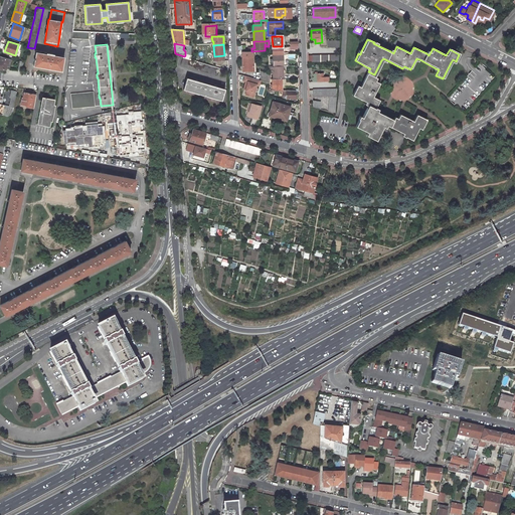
[(273,46),(273,55),(283,55),(283,51),(285,51),(285,46),(283,47),(282,46),(273,46)]
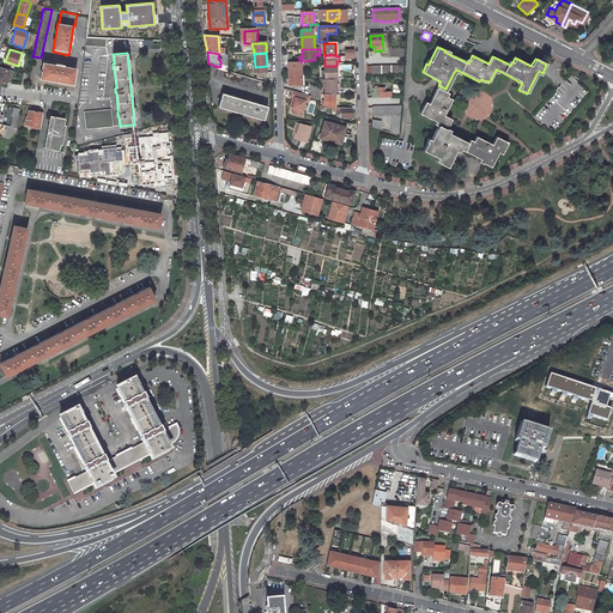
[(236,76),(236,59),(226,56),(228,72),(228,73),(236,76)]
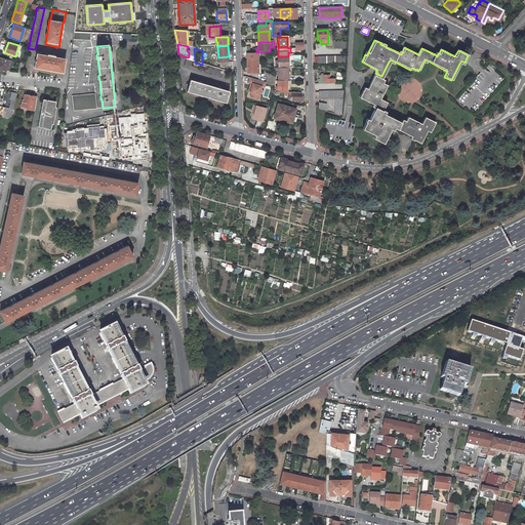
[(66,58),(37,53),(34,67),(63,72),(66,58)]
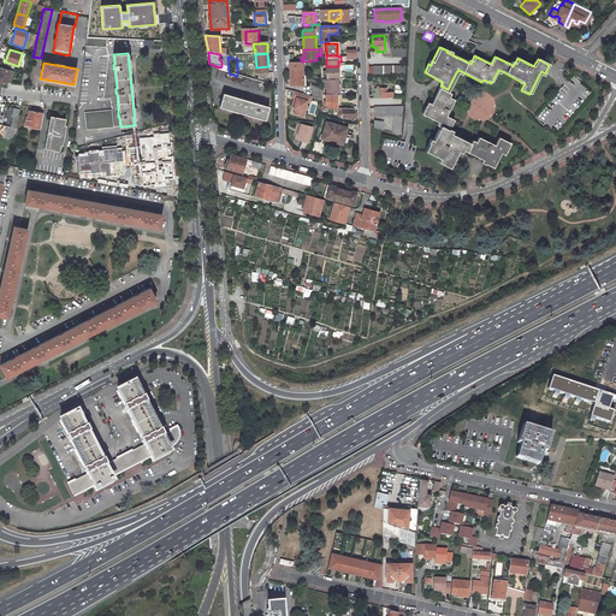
[(11,70),(0,66),(0,81),(6,82),(11,70)]
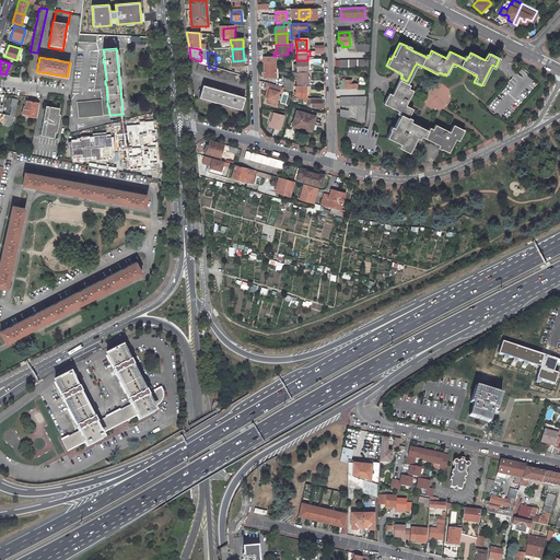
[(307,60),(296,60),(296,63),(293,63),(294,68),(296,67),(296,70),(300,70),(300,72),(307,71),(307,60)]
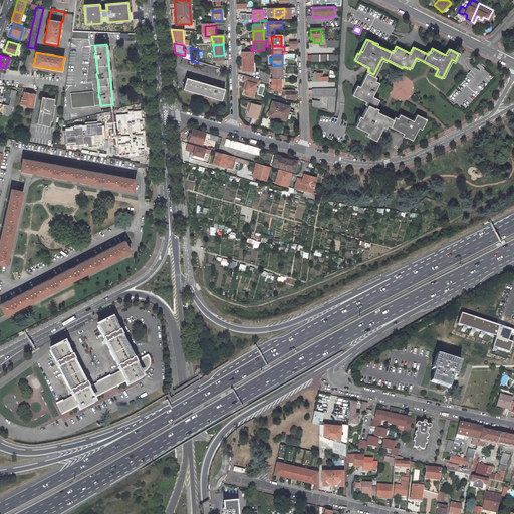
[(224,57),(214,57),(214,66),(220,66),(220,65),(223,64),(222,66),(228,66),(228,61),(224,61),(224,57)]
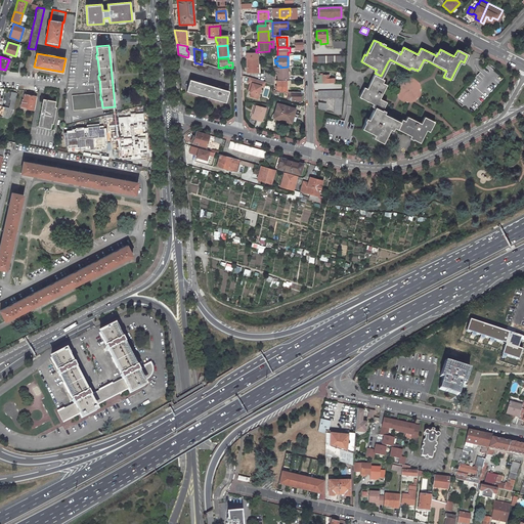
[(247,59),(247,74),(259,73),(258,59),(247,59)]
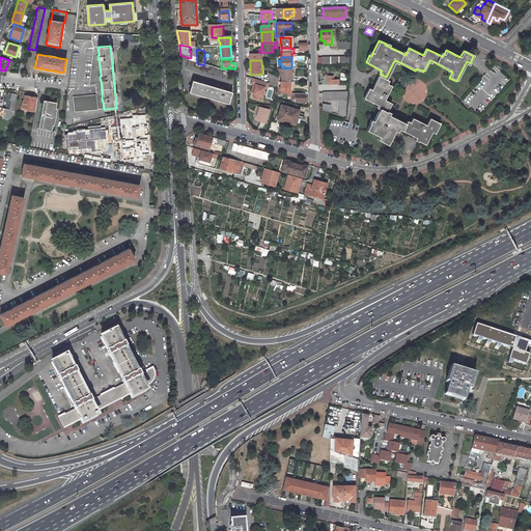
[(190,61),(188,68),(228,81),(230,74),(204,65),(197,63),(193,62),(193,61),(190,61)]
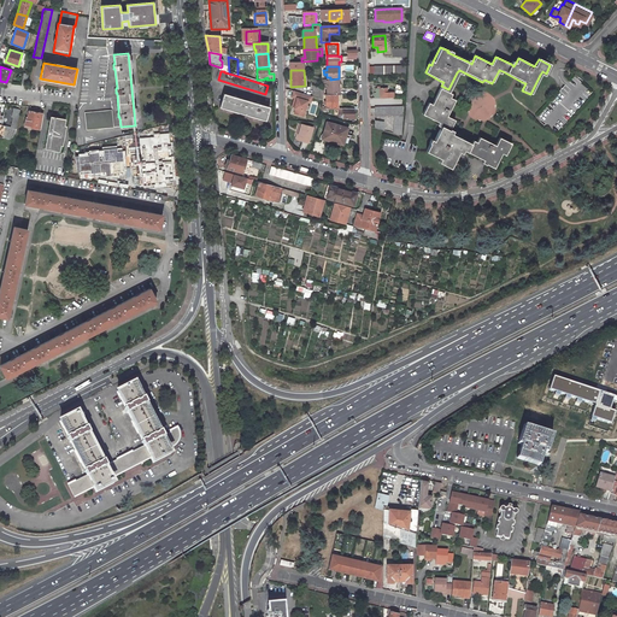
[(327,88),(328,92),(339,92),(339,78),(330,80),(322,80),(322,81),(327,81),(327,84),(322,84),(323,88),(324,88),(327,88)]
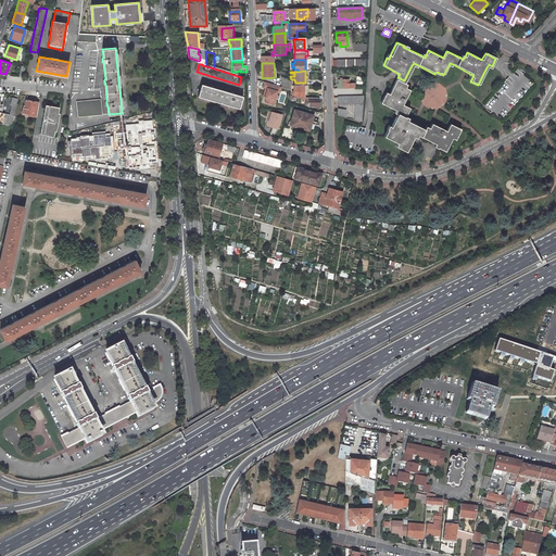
[(290,85),(290,79),(281,77),(282,87),(290,89),(290,85)]
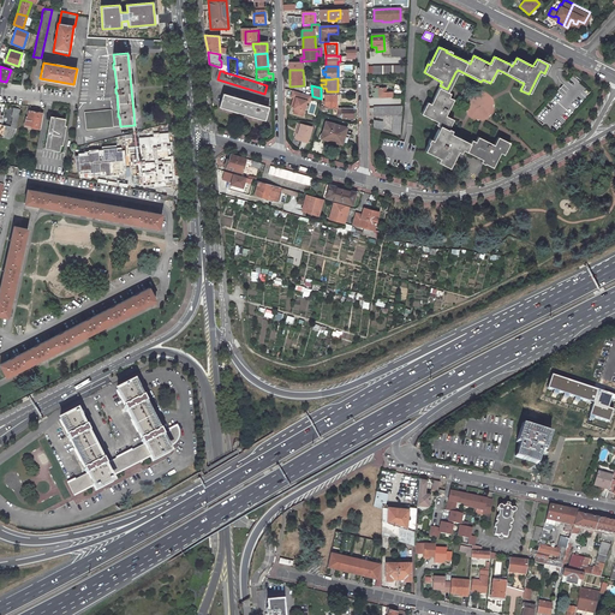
[(389,99),(392,99),(392,94),(386,94),(386,89),(375,89),(375,94),(372,94),(372,99),(389,99)]
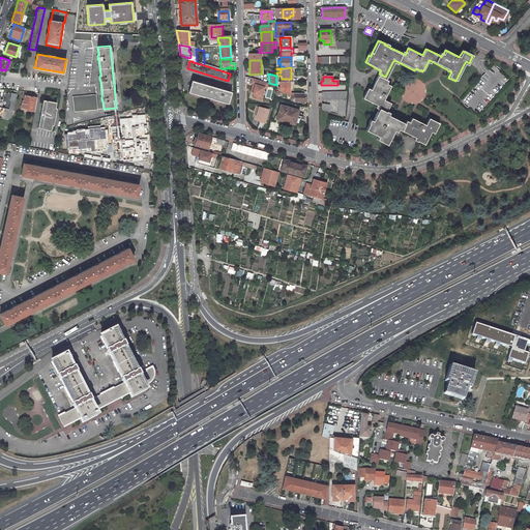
[(384,80),(378,77),(371,91),(369,93),(366,92),(362,99),(376,107),(379,108),(377,111),(372,122),(370,125),(367,124),(363,131),(376,138),(379,140),(378,142),(384,146),(392,133),(393,129),(396,130),(413,139),(417,141),(416,142),(423,145),(430,133),(431,129),(434,130),(438,124),(428,119),(424,125),(411,118),(408,123),(407,125),(404,124),(387,116),(384,114),(385,112),(389,104),(383,100),(390,87),(385,84),(382,83),(384,80)]
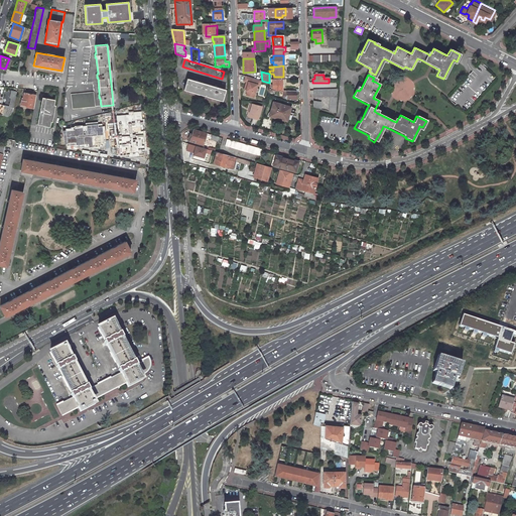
[(226,88),(186,76),(183,88),(222,100),(226,88)]
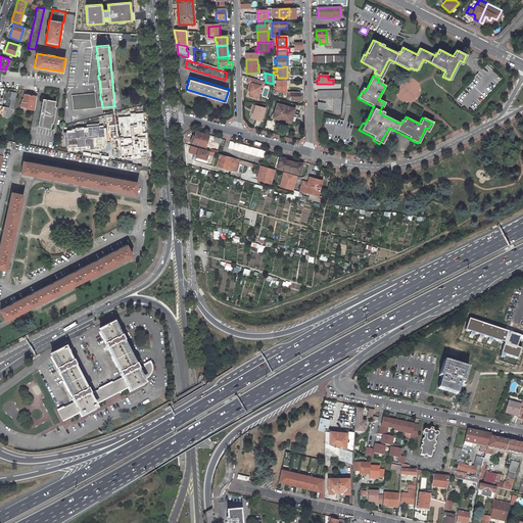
[(249,96),(256,98),(260,86),(263,87),(264,82),(249,77),(247,82),(249,83),(251,83),(249,91),(249,92),(250,93),(249,96)]
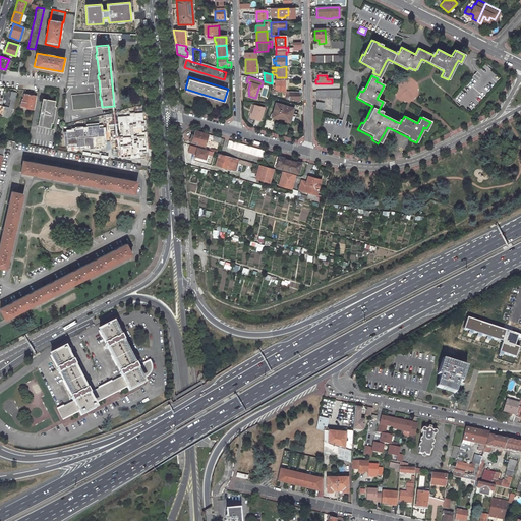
[(285,81),(276,81),(276,93),(285,93),(285,81)]
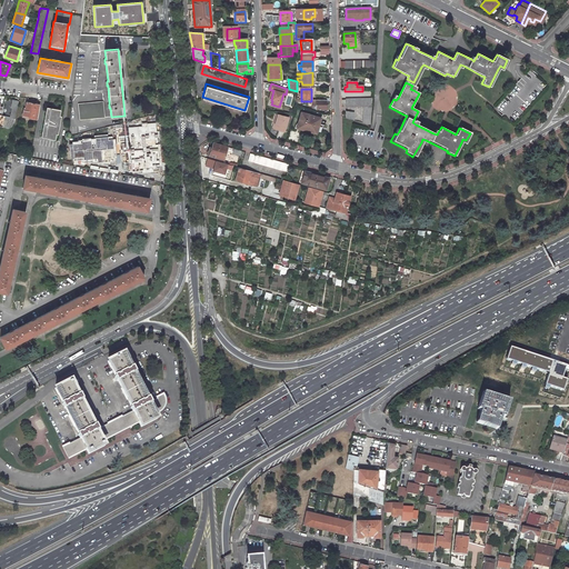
[(372,99),(346,99),(346,100),(347,107),(347,108),(365,108),(372,107),(372,99)]
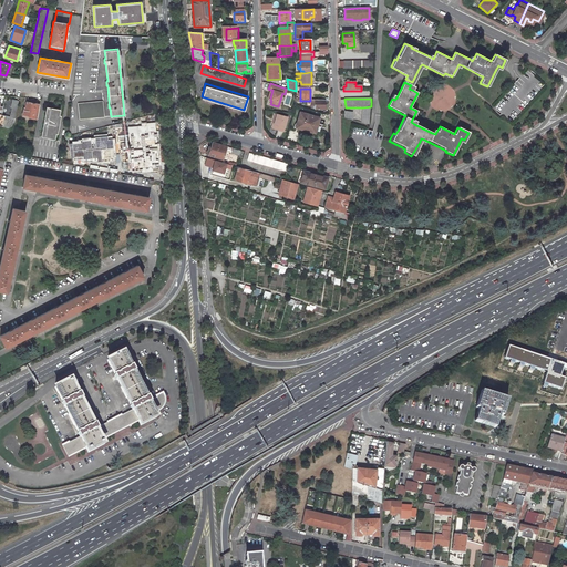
[(14,119),(19,102),(14,101),(10,116),(1,114),(0,113),(0,125),(12,130),(14,119)]
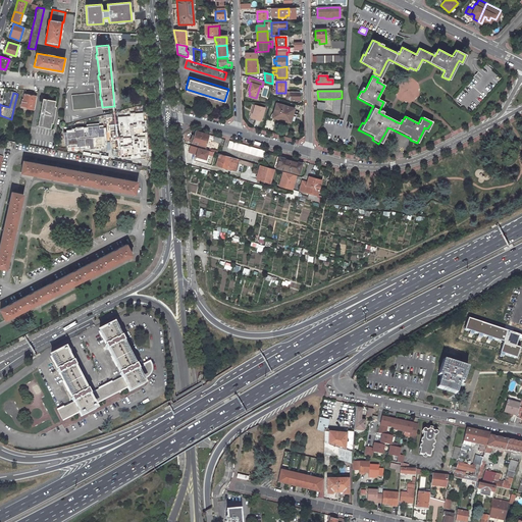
[(95,93),(71,95),(73,109),(96,107),(95,93)]
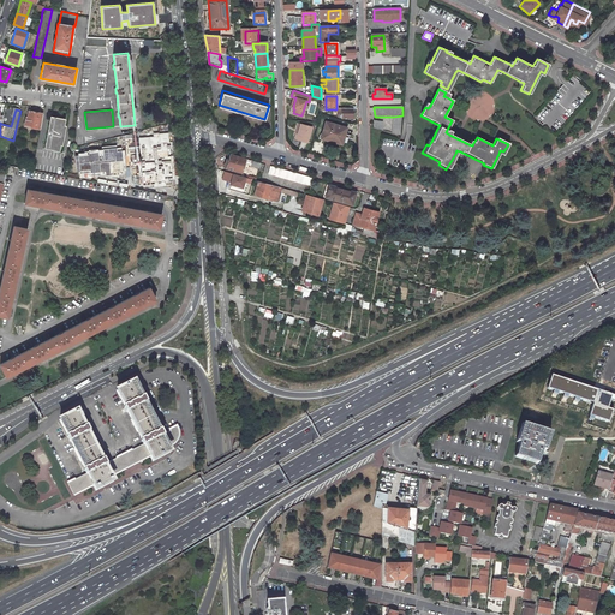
[(342,120),(353,120),(354,120),(354,115),(353,115),(353,109),(342,109),(342,120)]
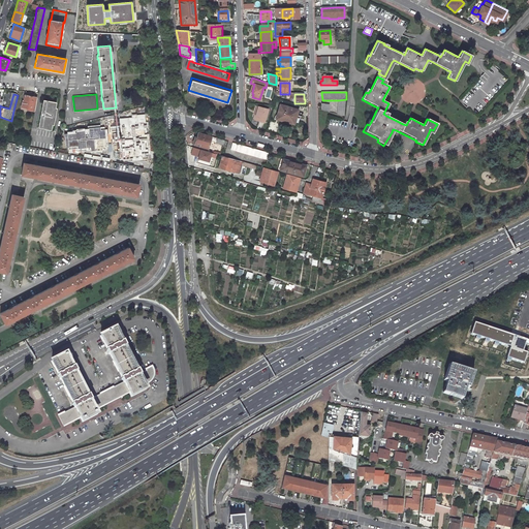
[(37,97),(25,95),(24,102),(22,101),(21,107),(35,111),(37,97)]
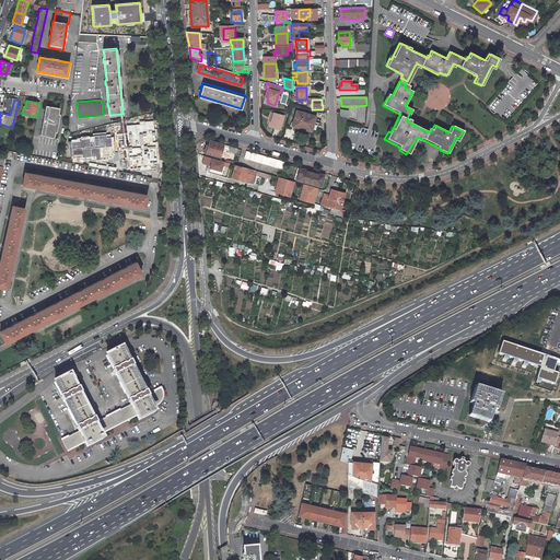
[(59,107),(46,105),(41,135),(55,138),(56,131),(57,132),(60,115),(58,114),(59,107)]
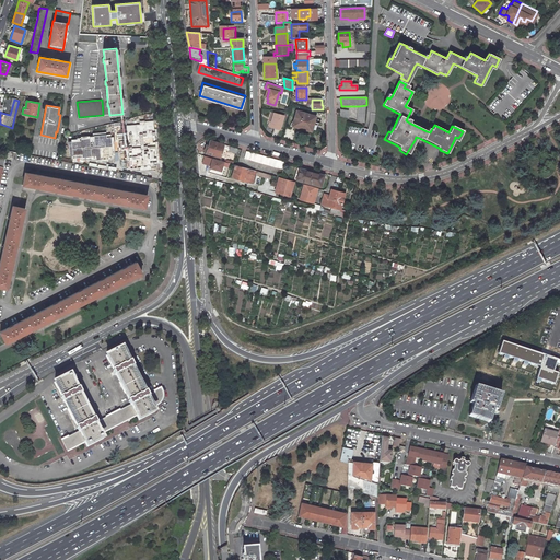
[(366,105),(359,106),(357,121),(364,124),(364,111),(365,111),(366,105)]
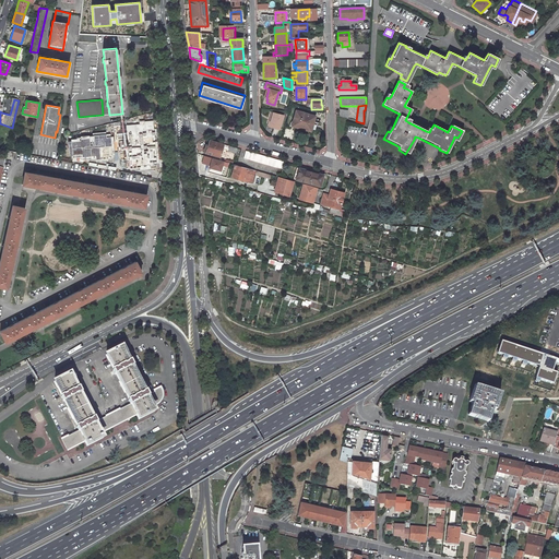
[(280,129),(284,116),(273,113),(269,127),(280,129)]
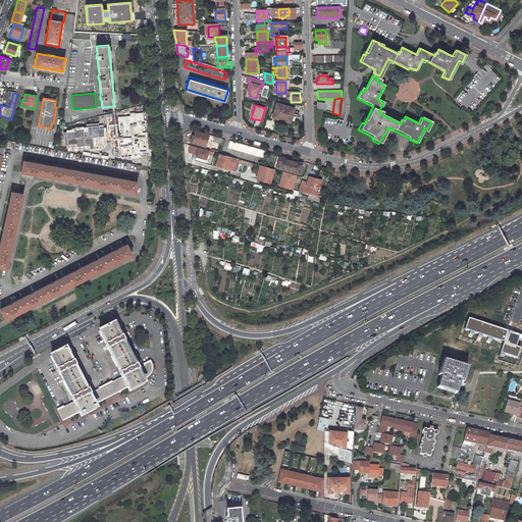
[(294,110),(275,105),(272,118),(284,121),(283,122),(291,124),(294,110)]
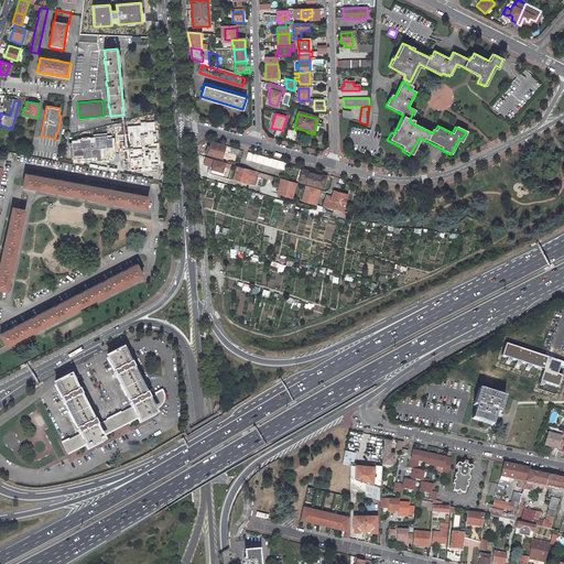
[(154,121),(126,123),(130,173),(154,171),(153,166),(158,165),(154,121)]
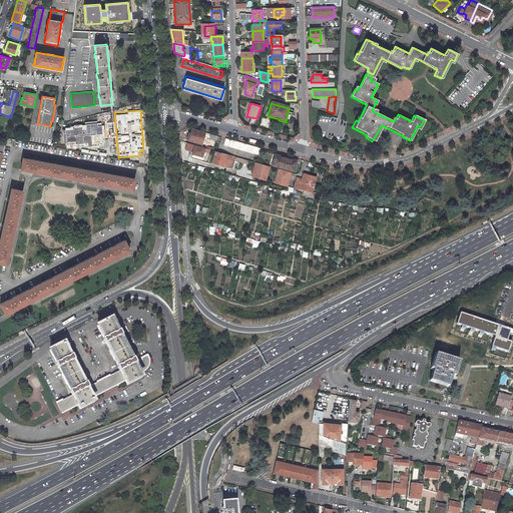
[(103,149),(102,120),(81,121),(82,125),(71,125),(71,128),(61,129),(62,139),(64,139),(64,141),(66,141),(67,144),(74,143),(74,146),(87,146),(87,149),(103,149)]
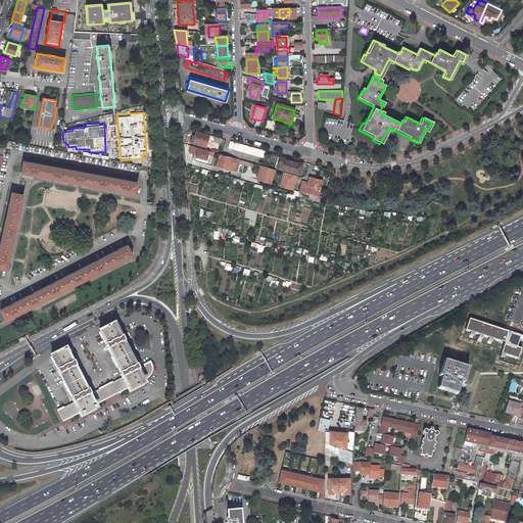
[(196,132),(193,144),(205,147),(208,136),(196,132)]
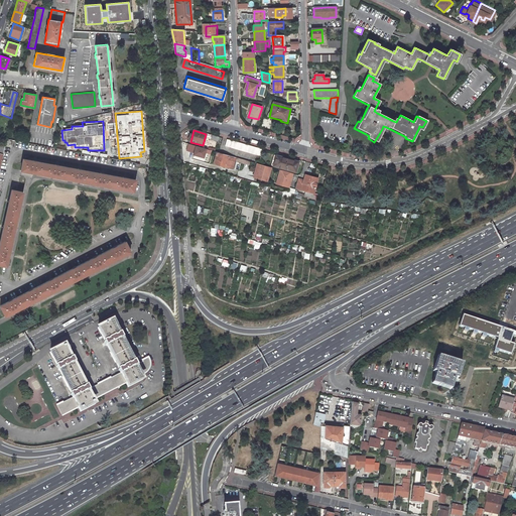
[(259,148),(227,140),(226,146),(257,155),(259,148)]
